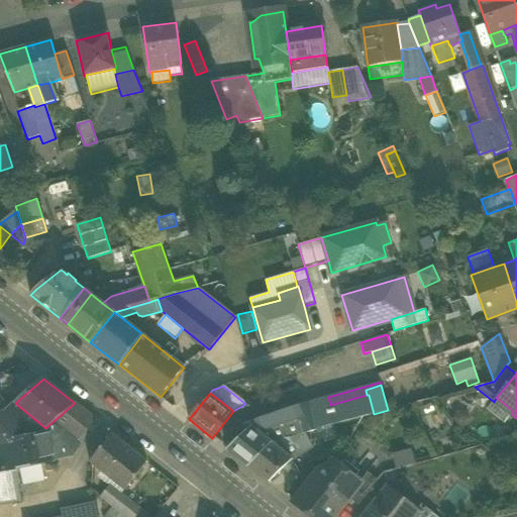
[(315,417),(320,428),(330,425),(363,417),(374,414),(369,395),(367,395),(330,405),(324,406),(326,413),(315,417)]
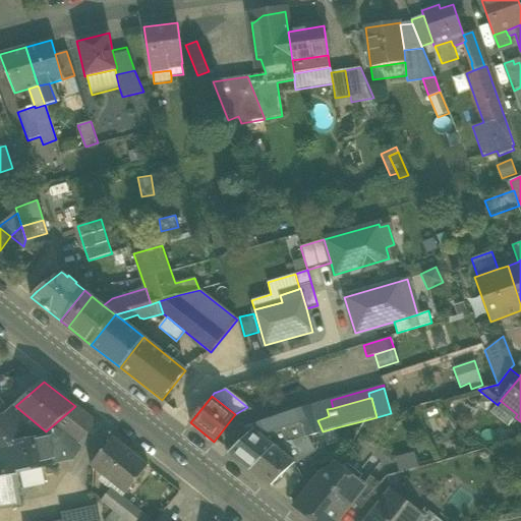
[(331,400),(310,406),(317,420),(329,416),(327,409),(333,408),(331,400)]
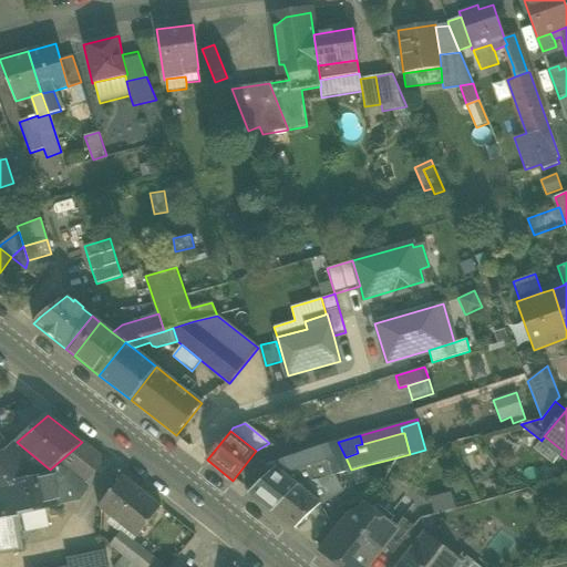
[(542,440),(560,454),(563,451),(545,436),(542,440)]
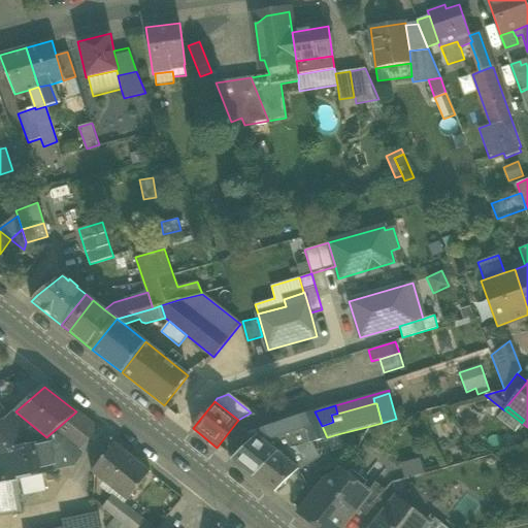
[(514,432),(522,423),(504,409),(504,410),(497,419),(514,432)]
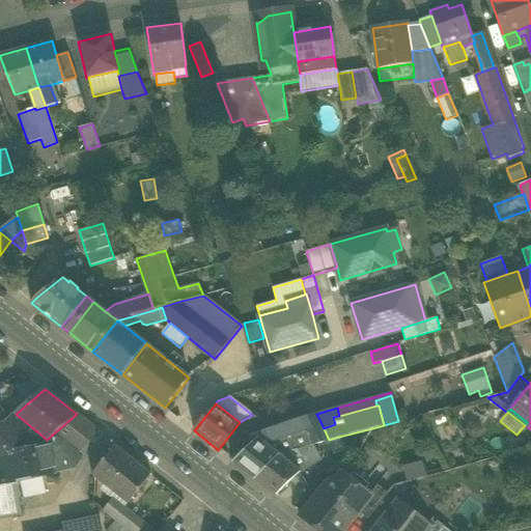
[(16,414),(4,423),(26,449),(50,444),(48,439),(47,440),(16,414)]
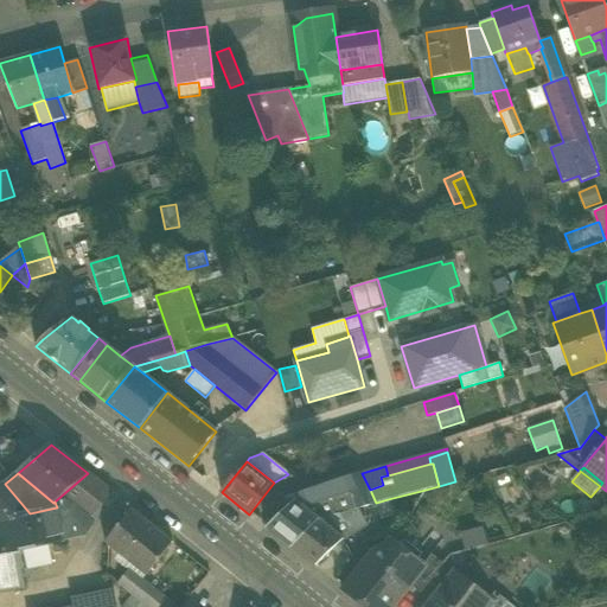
[(57,508),(65,540),(87,535),(91,526),(90,526),(89,516),(109,491),(88,473),(55,502),(57,508)]
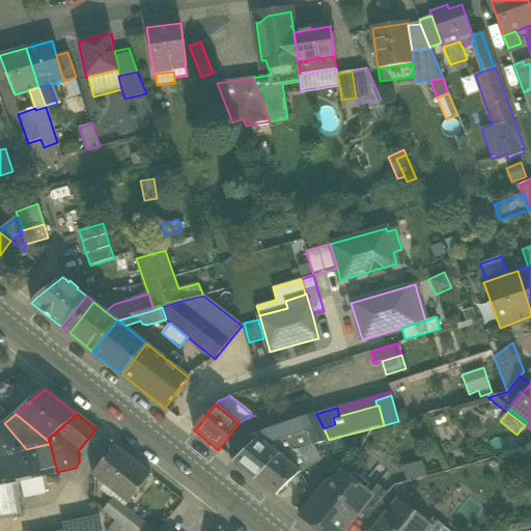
[(329,440),(324,428),(316,414),(249,436),(254,442),(258,439),(266,444),(289,436),(296,450),(312,445),(319,443),(329,440)]
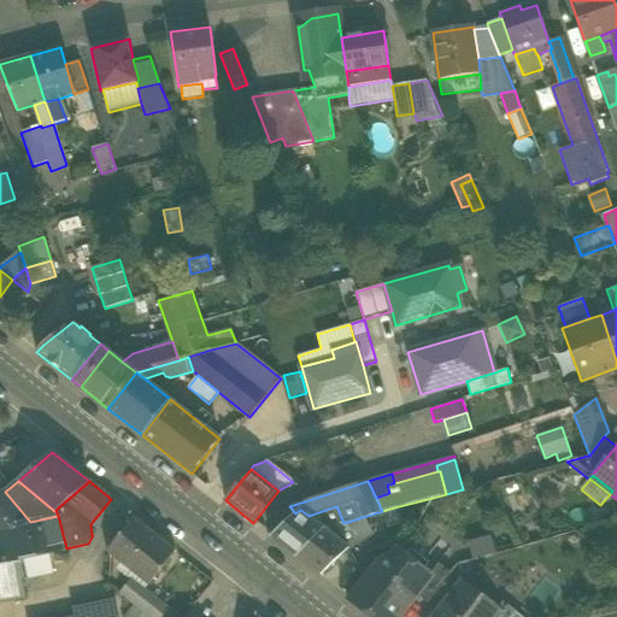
[(0,522),(4,527),(30,522),(5,492),(0,495),(0,522)]
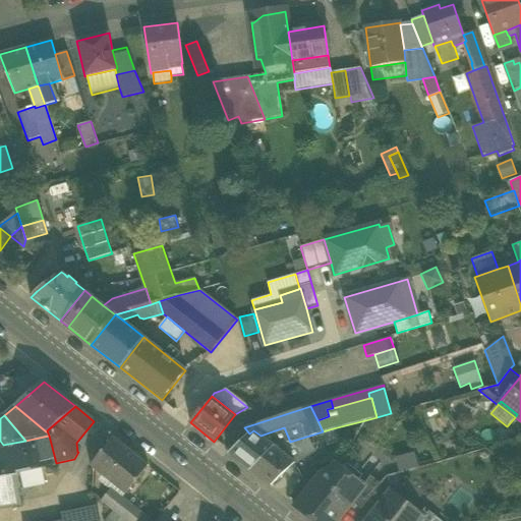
[(284,427),(261,436),(274,447),(290,442),(284,427)]
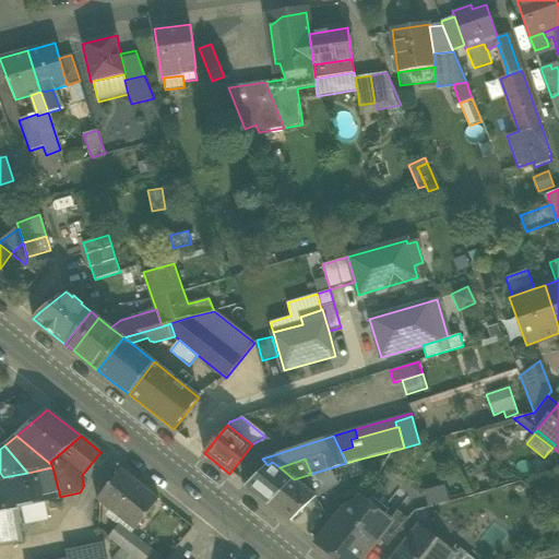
[(336,466),(342,482),(360,476),(357,460),(346,463),(336,466)]
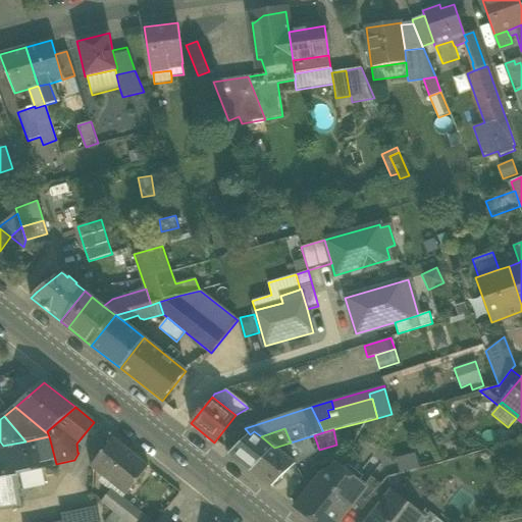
[(229,454),(251,470),(274,448),(261,436),(254,431),(250,434),(229,454)]
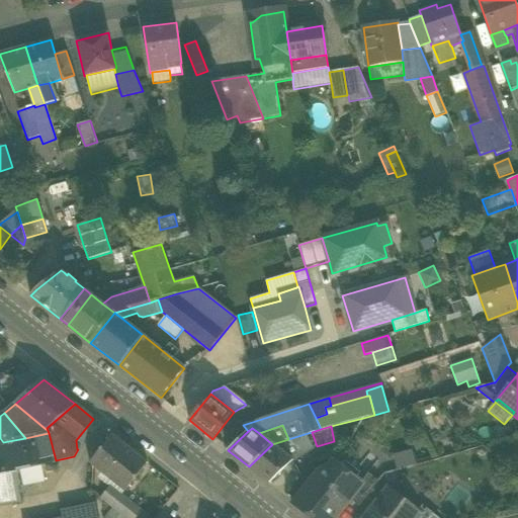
[(317,446),(312,432),(305,434),(312,447),(317,446)]
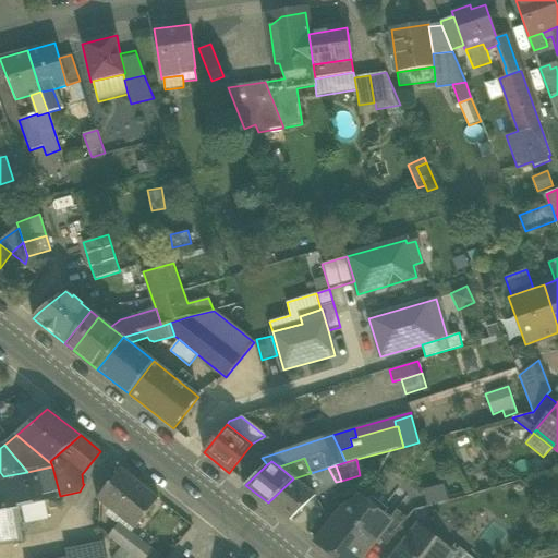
[(3,476),(11,506),(17,505),(17,506),(45,500),(60,497),(60,496),(52,466),(27,472),(3,476)]
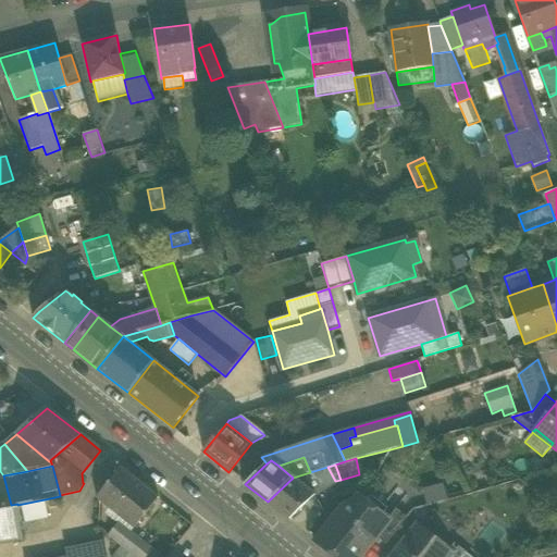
[(335,481),(327,467),(310,472),(293,478),(316,495),(336,482),(335,481)]
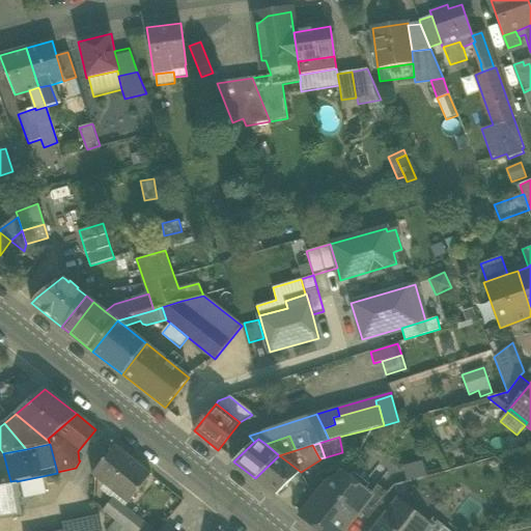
[(92,475),(128,503),(150,474),(115,446),(92,475)]
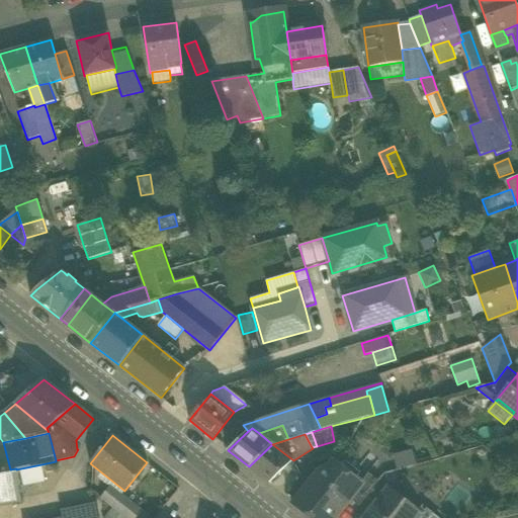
[(3,442),(0,438),(0,505),(21,502),(19,485),(16,469),(16,468),(10,469),(3,442)]
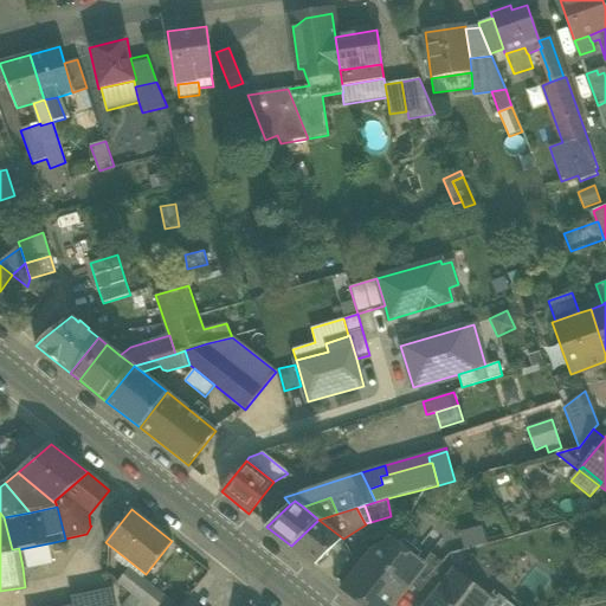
[(343,539),(318,520),(291,546),(315,565),(331,549),(340,541),(343,539)]
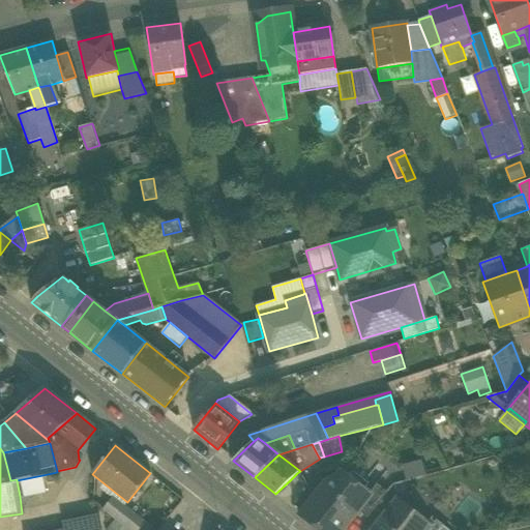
[(401,466),(406,481),(425,476),(421,460),(401,466)]
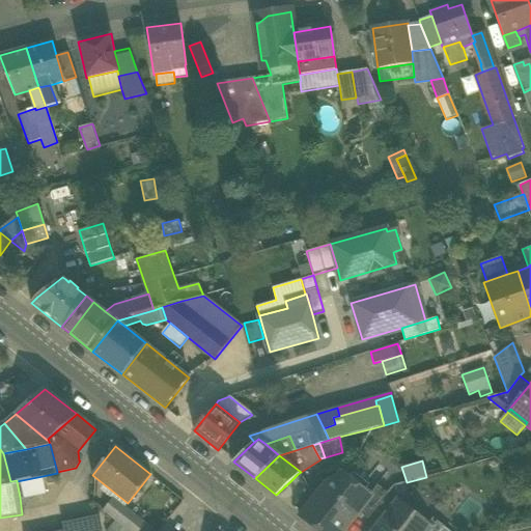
[(355,467),(342,474),(357,485),(365,476),(355,467)]
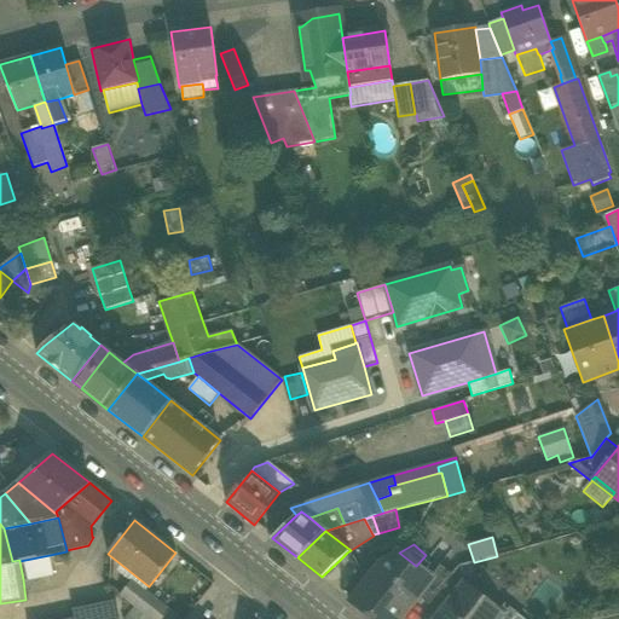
[(350,555),(347,553),(339,561),(342,563),(347,563),(351,560),(350,555)]
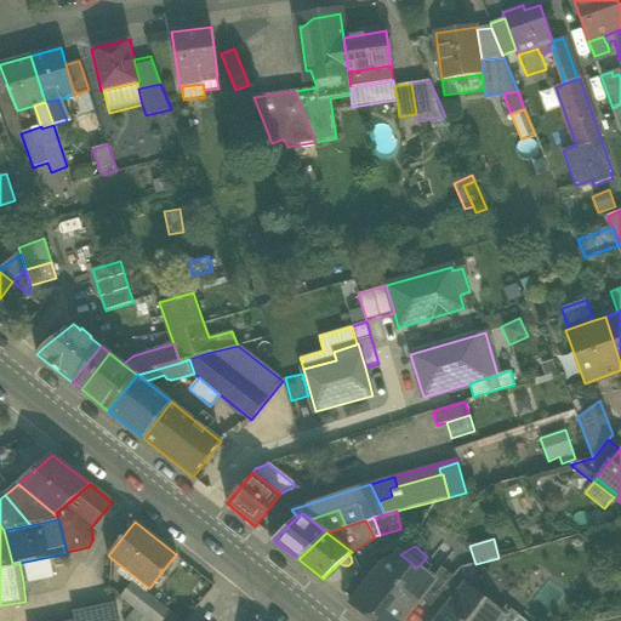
[(432,580),(417,568),(400,554),(382,567),(353,604),(375,620),(400,620),(419,598),(433,581),(432,580)]
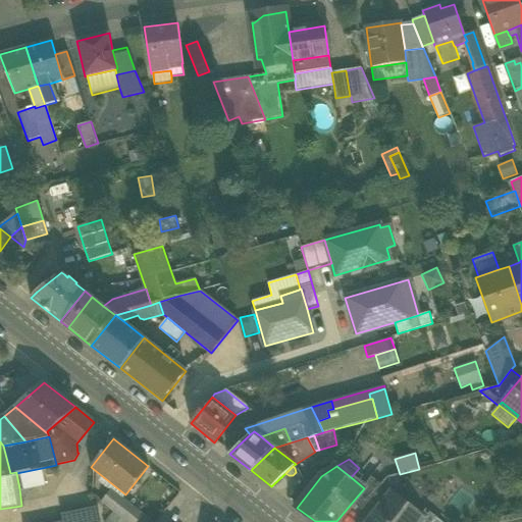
[(16,473),(19,488),(45,484),(42,468),(16,473)]
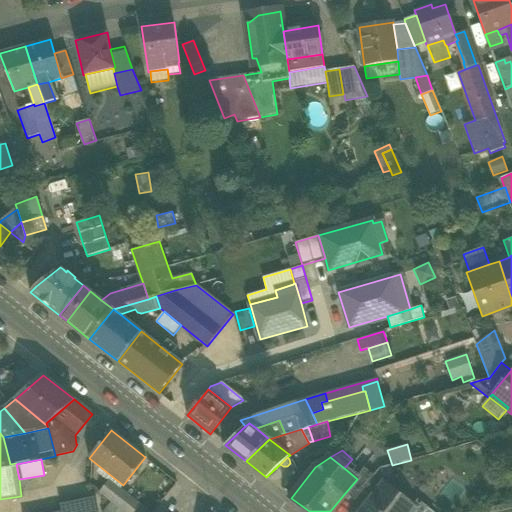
[(345,493),(355,500),(374,476),(364,468),(356,478),(357,479),(345,493)]
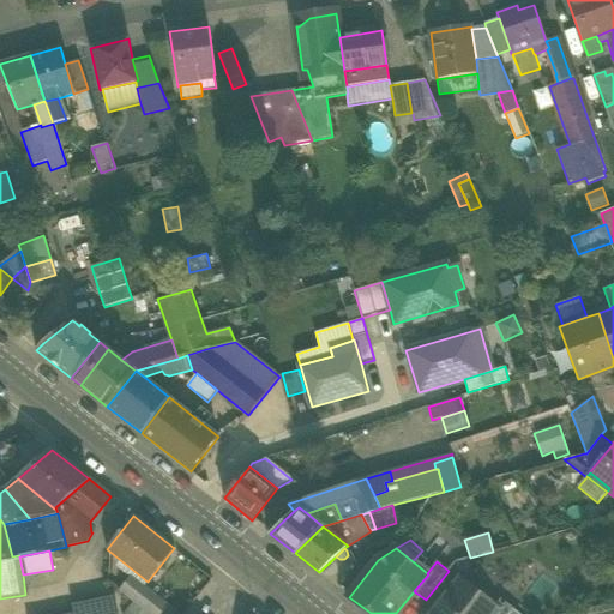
[(133,601),(149,613),(161,613),(169,606),(131,576),(120,590),(133,601)]
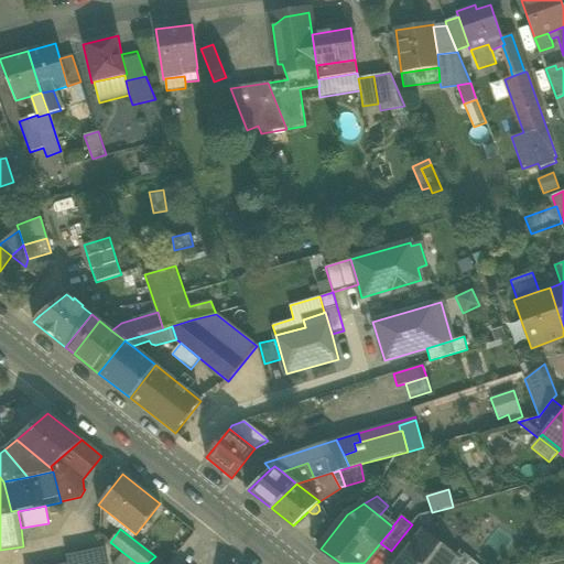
[(397,563),(451,563),(456,557),(455,556),(437,543),(434,548),(422,538),(425,533),(423,531),(397,563)]
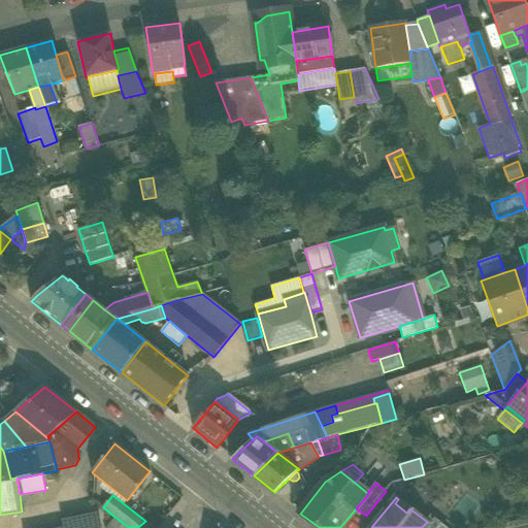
[(63,522),(64,527),(100,527),(98,515),(63,522)]
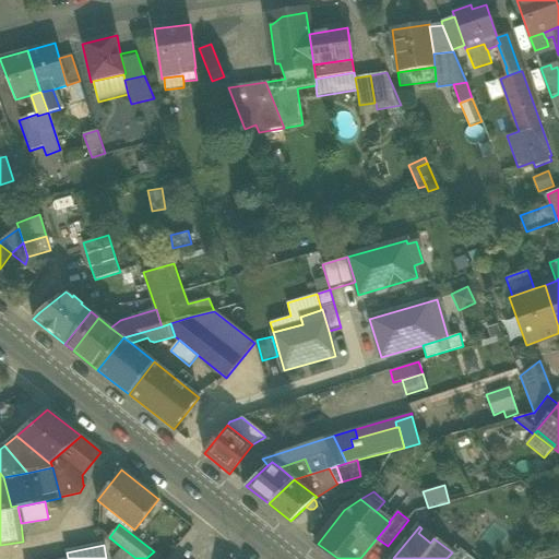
[(463,558),(467,555),(455,545),(451,551),(452,552),(447,558),(463,558)]
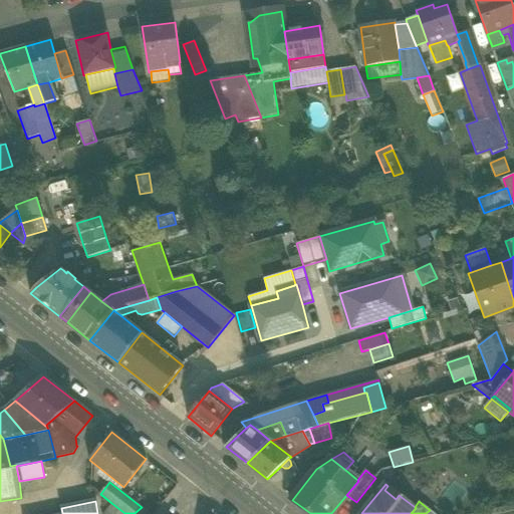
[(124,513),(111,503),(103,513),(124,513)]
